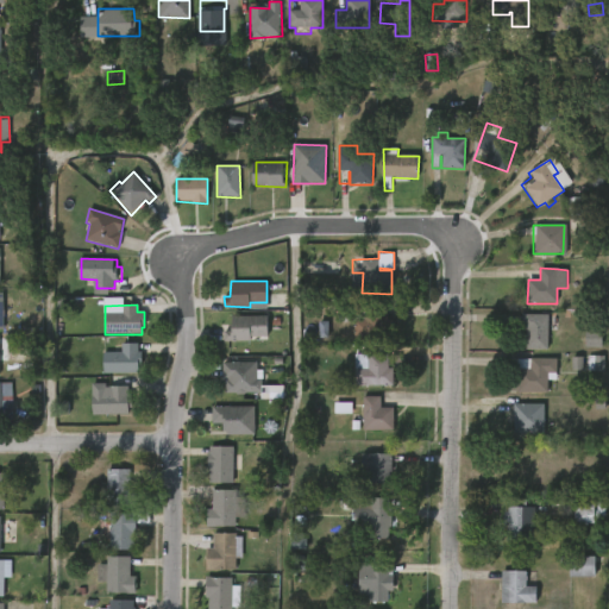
[(387,313),(387,319),(393,319),(393,337),(355,337),(353,305),(387,305),(387,313)]
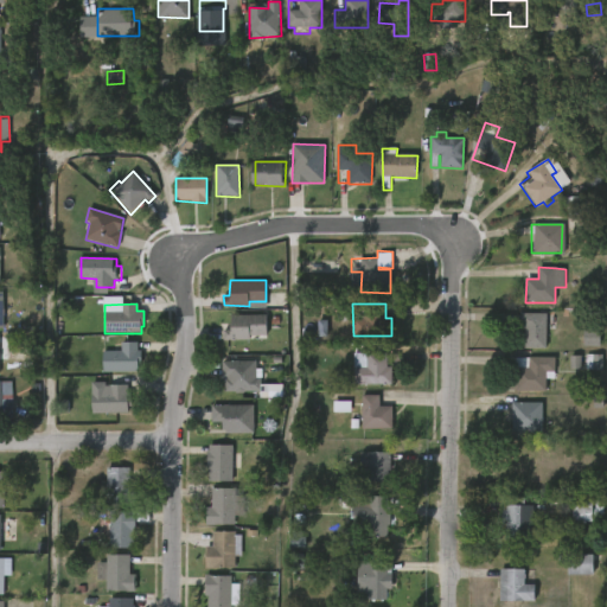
[(249,334),(249,339),(235,339),(235,337),(223,339),(223,328),(230,328),(231,313),(267,314),(267,334),(249,334)]
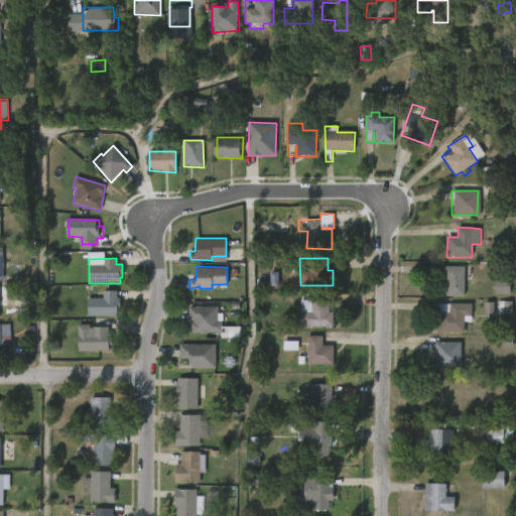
[(466,280),(465,297),(445,296),(446,279),(443,279),(443,266),(466,267),(466,280)]
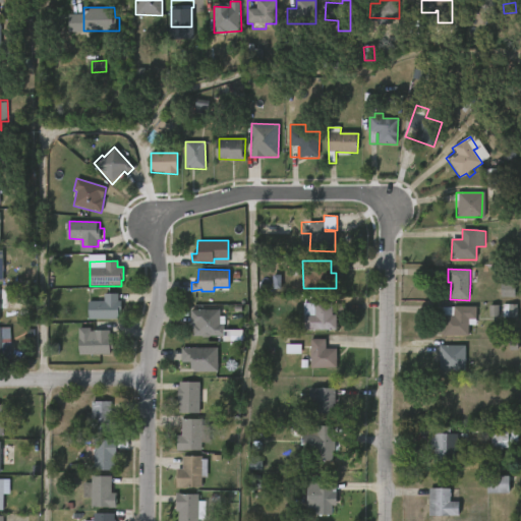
[(515,282),(501,282),(501,297),(514,298),(515,282)]
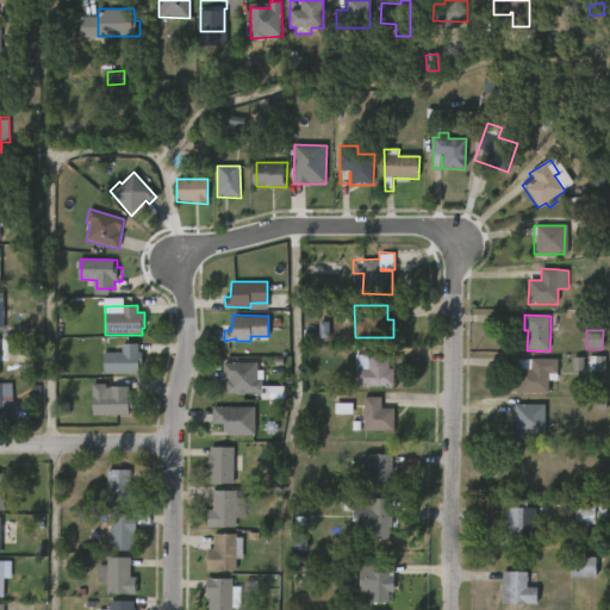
[(138,353),(142,354),(142,367),(138,367),(138,373),(104,374),(104,354),(122,354),(122,344),(138,344),(138,353)]
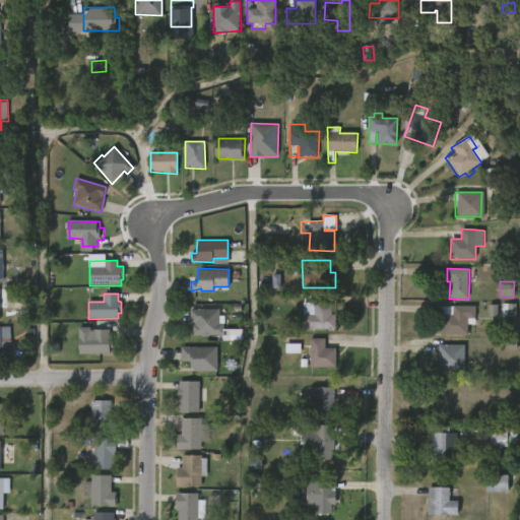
[(331,308),(331,314),(336,314),(336,328),(303,328),(304,302),(331,302),(331,308)]
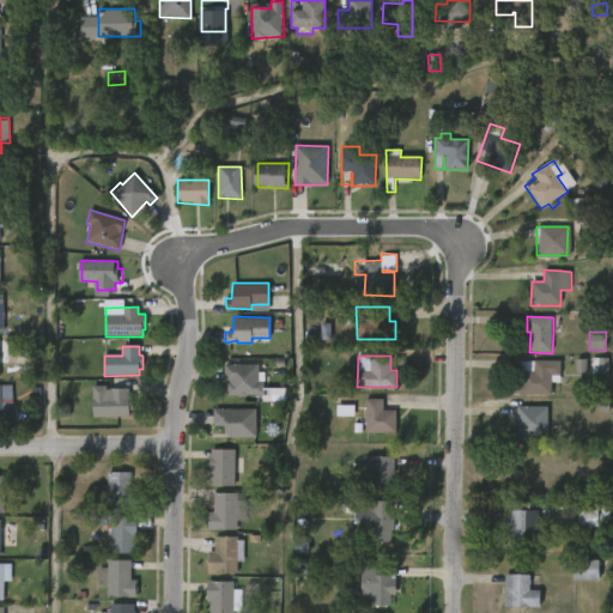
[(607,359),(592,358),(592,374),(607,374),(607,359)]
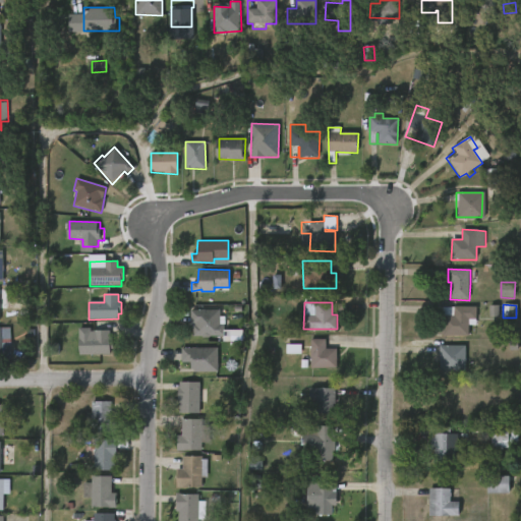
[(477,307),(476,326),(469,326),(469,337),(443,336),(443,307),(477,307)]
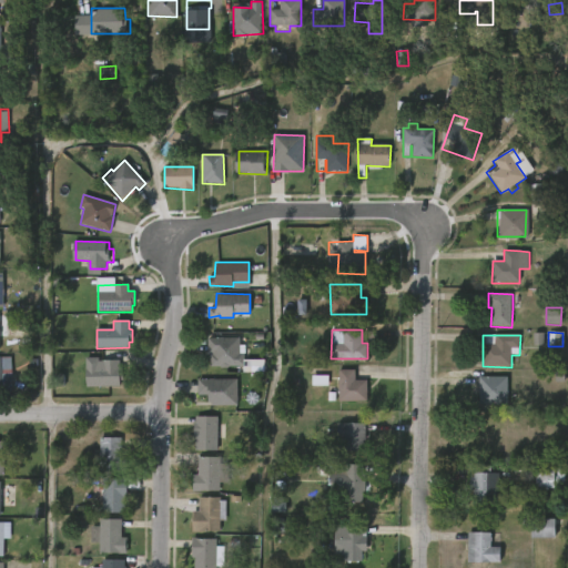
[(240,336),(240,352),(245,352),(245,365),(211,365),(212,352),(208,352),(208,336),(240,336)]
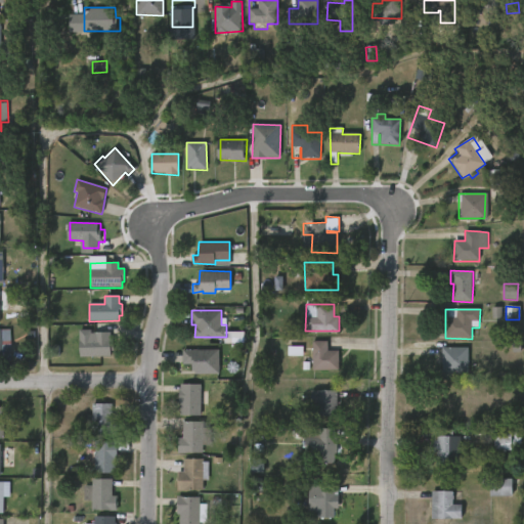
[(0,330),(9,330),(11,360),(0,360),(0,330)]
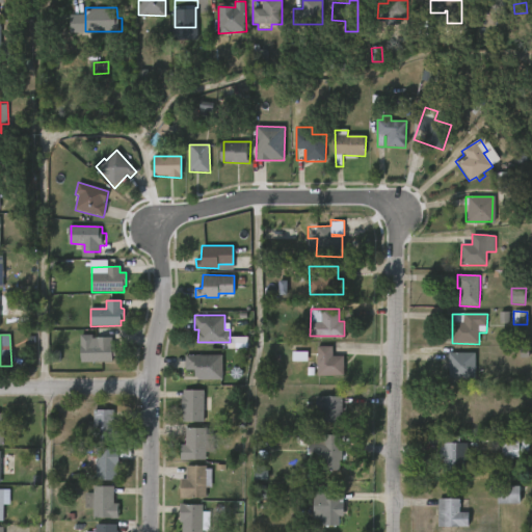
[(91,336),(91,339),(111,338),(111,344),(115,344),(115,356),(112,356),(112,363),(79,362),(80,336),(91,336)]
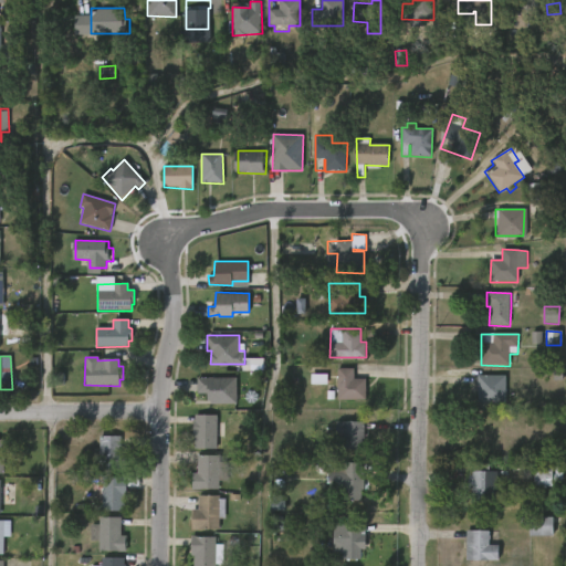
[(354,377),(366,378),(365,399),(338,399),(338,367),(354,367),(354,377)]
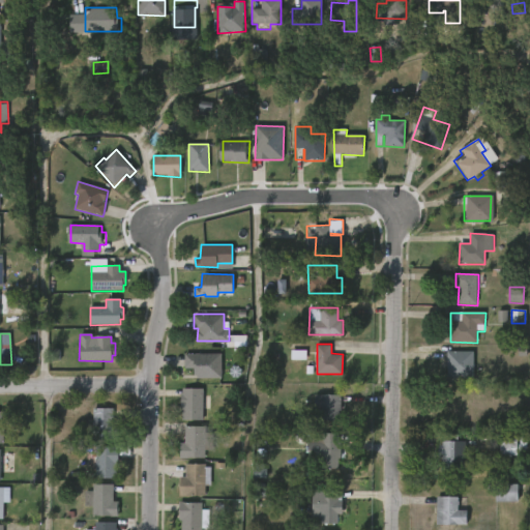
[(306,359),(306,351),(291,351),(291,360),(306,359)]
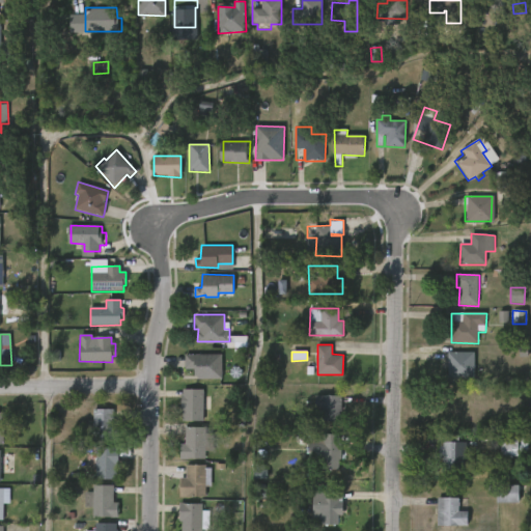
[(474,378),(448,378),(448,353),(475,353),(474,378)]
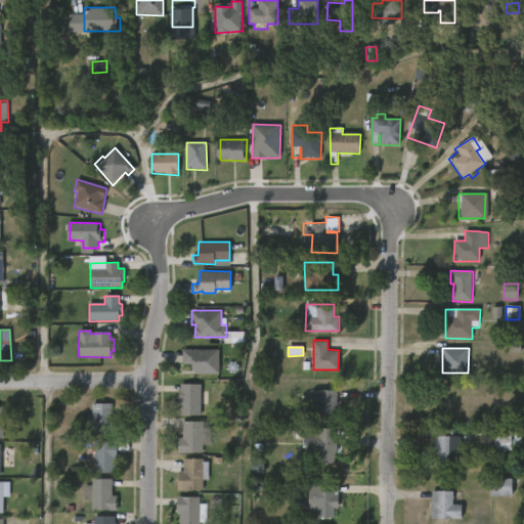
[(219,349),(219,374),(194,374),(194,370),(191,370),(191,363),(182,363),(182,349),(219,349)]
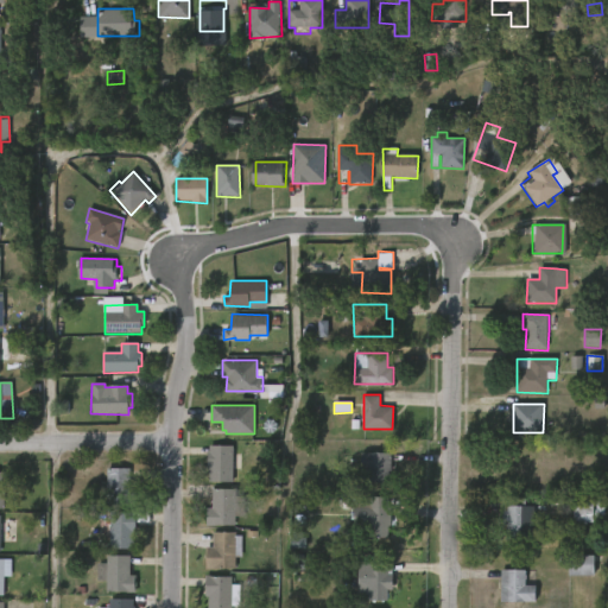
[(233,445),(233,454),(241,454),(241,468),(233,468),(233,482),(209,481),(209,464),(207,464),(207,451),(209,453),(209,444),(233,445)]
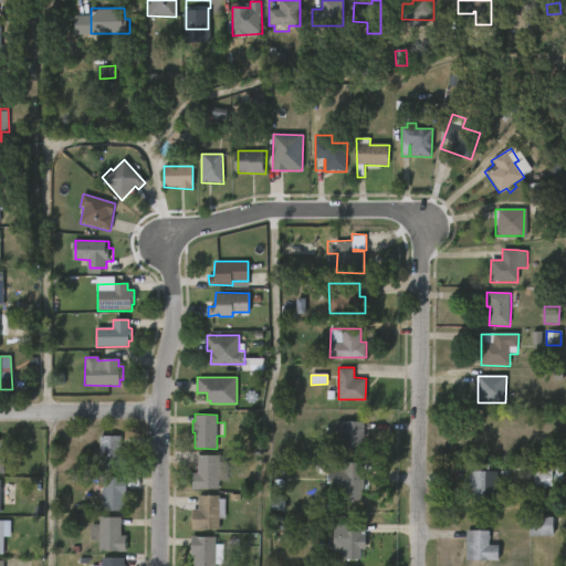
[(366,429),(366,438),(363,438),(362,449),(345,449),(345,437),(337,437),(337,420),(366,420),(366,429)]
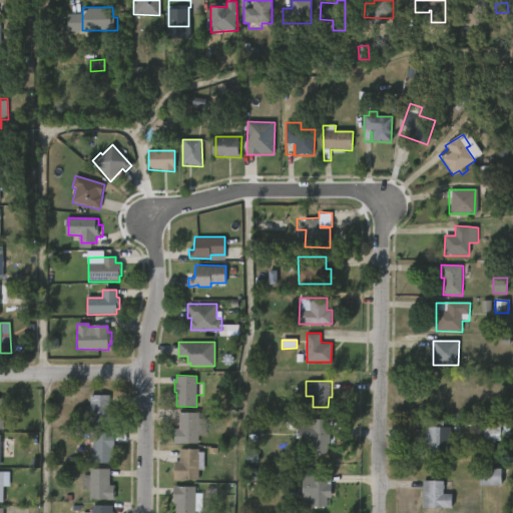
[(118,408),(117,426),(91,426),(92,395),(112,396),(112,408),(118,408)]
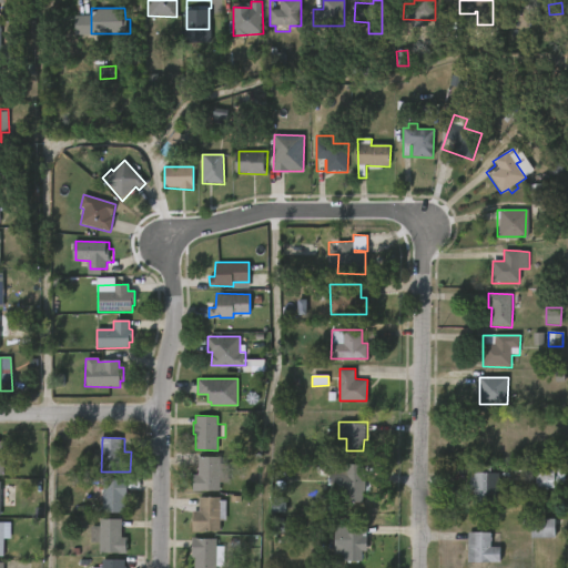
[(220,456),(220,463),(227,463),(227,483),(220,483),(220,490),(193,490),(193,474),(198,474),(198,456),(220,456)]
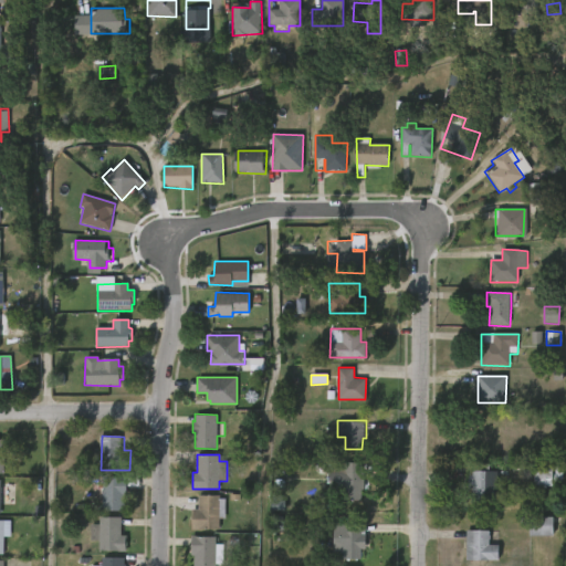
[(489,471),(505,470),(505,478),(500,478),(500,488),(498,488),(498,501),(472,500),(472,489),(468,489),(469,462),(489,463),(489,471)]
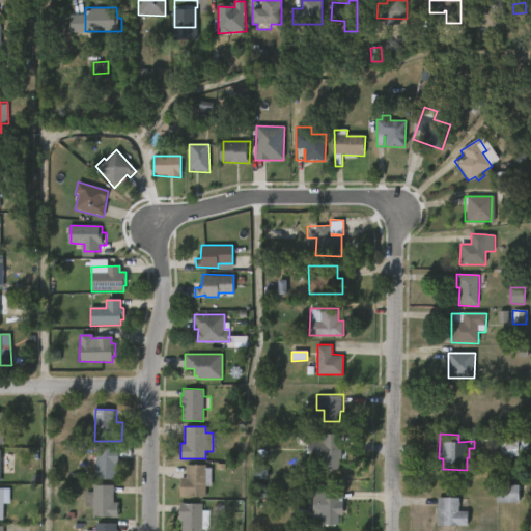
[(518,437),(526,438),(526,451),(516,451),(516,455),(510,455),(510,457),(506,457),(506,454),(499,454),(498,437),(518,437)]
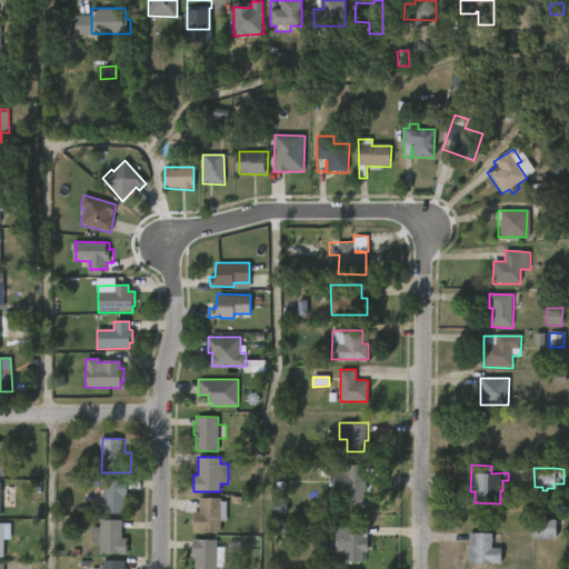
[(366,491),(363,492),(363,502),(345,502),(346,488),(339,488),(339,475),(367,475),(366,491)]
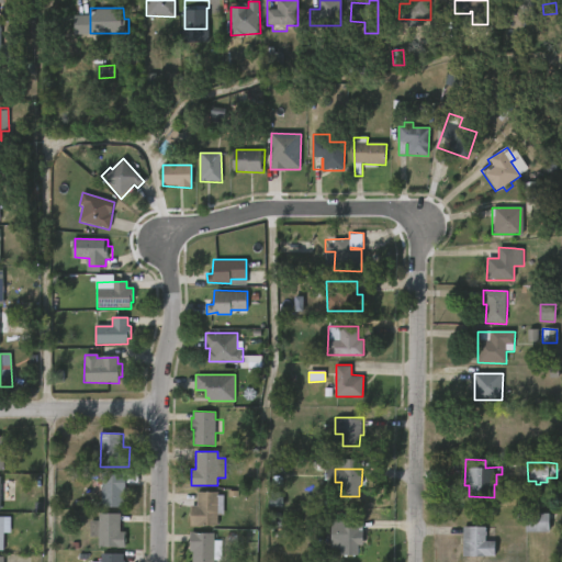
[(130,485),(130,493),(126,493),(125,507),(103,507),(104,474),(130,474),(130,485)]
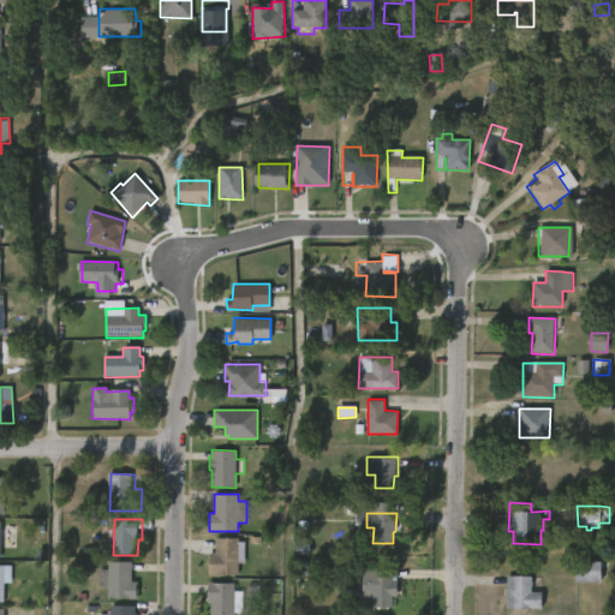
[(239,538),(239,542),(245,542),(244,563),(238,563),(238,575),(208,574),(208,553),(215,553),(215,537),(239,538)]
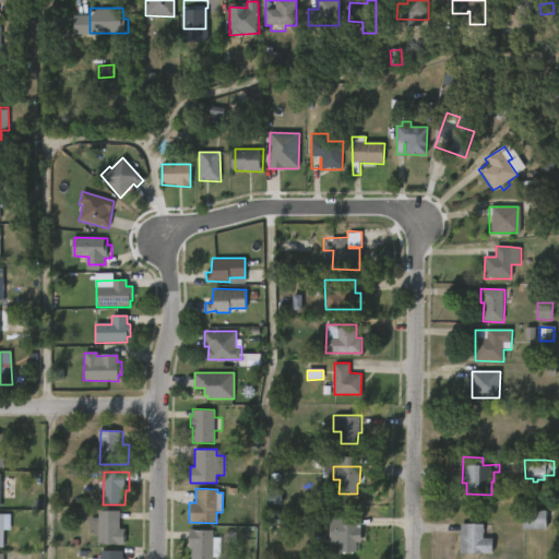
[(120,522),(119,532),(125,532),(125,545),(98,544),(98,534),(88,534),(88,518),(97,518),(98,510),(120,511),(120,522)]
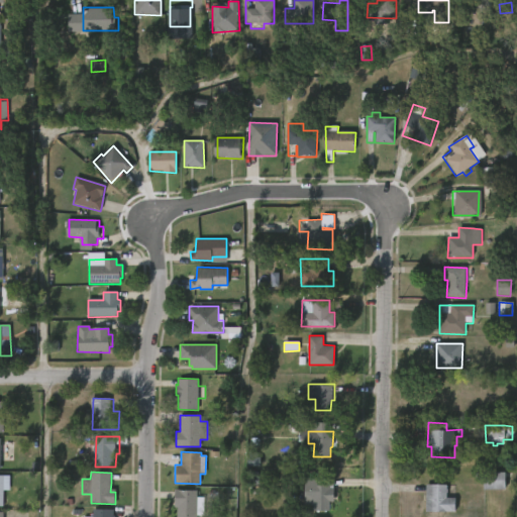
[(512,473),(512,488),(506,488),(506,490),(484,489),(485,472),(512,473)]
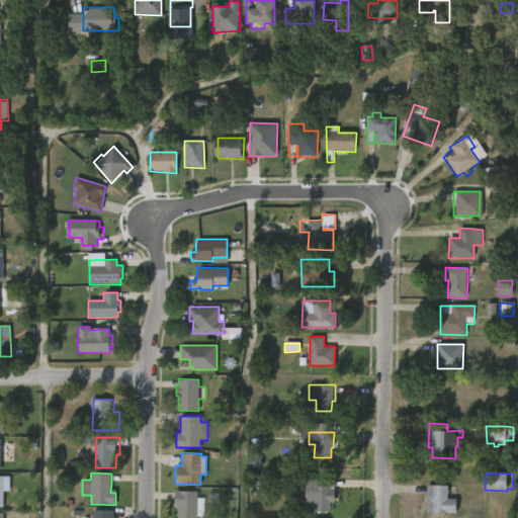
[(0,476),(3,476),(9,477),(9,490),(3,490),(3,507),(0,507),(0,476)]
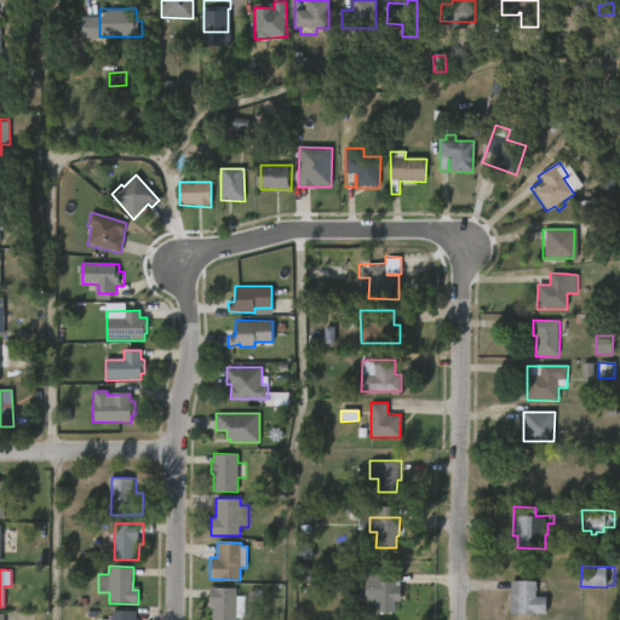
[(400,583),(401,601),(395,601),(395,612),(377,612),(377,598),(366,598),(366,581),(377,581),(377,574),(401,574),(400,583)]
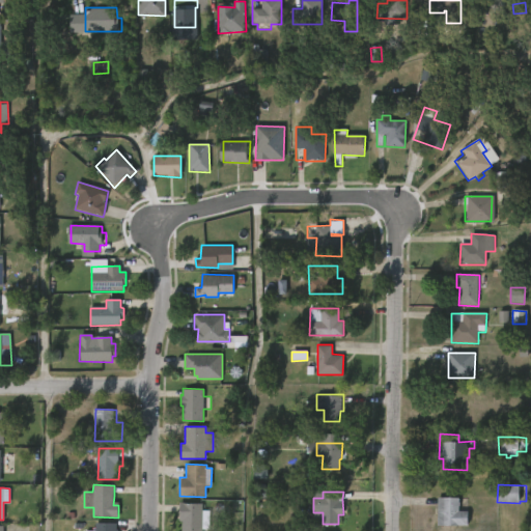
[(459,498),(459,511),(468,511),(468,526),(437,525),(438,497),(459,497),(459,498)]
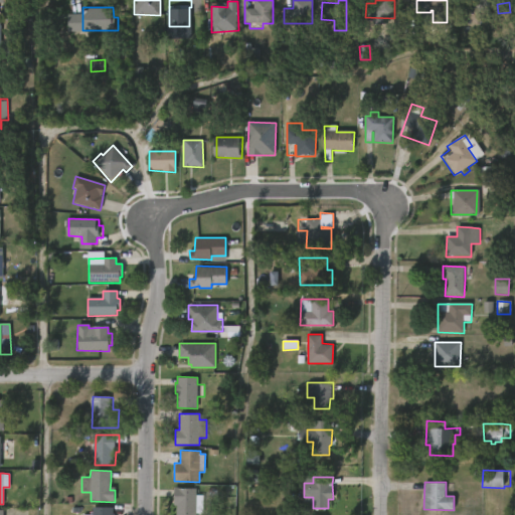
[(181,487),(196,488),(196,514),(176,514),(176,505),(173,505),(174,487),(181,487)]
